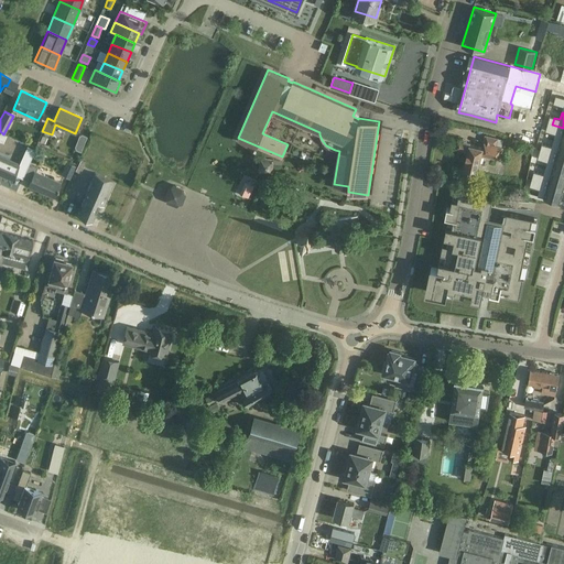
[(554,140),(563,142),(563,128),(552,125),(550,132),(555,133),(554,140)]
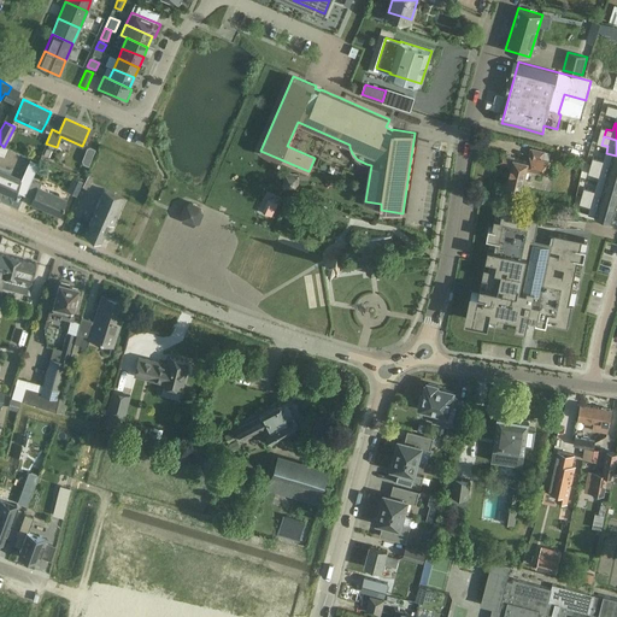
[(86,148),(82,160),(83,164),(89,166),(95,150),(89,147),(86,148)]
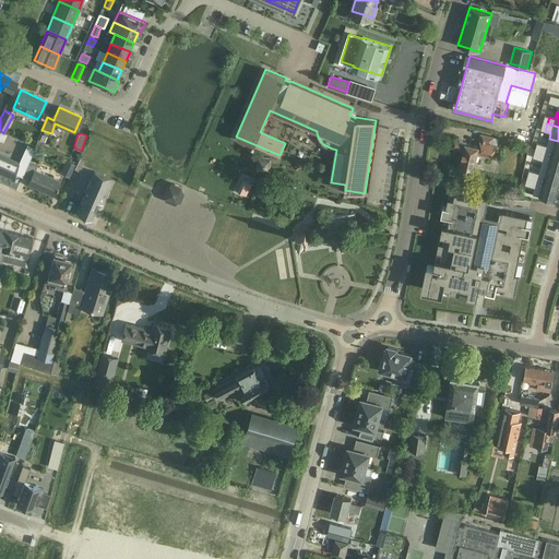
[(460,167),(470,170),(474,170),(478,154),(495,157),(498,145),(492,144),(494,138),(480,134),(479,142),(478,146),(466,143),(466,142),(454,139),(452,147),(463,150),(460,167)]
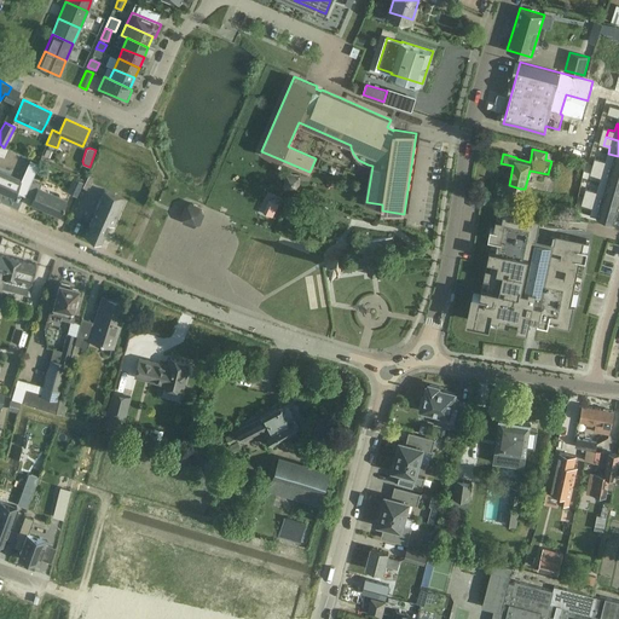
[(600,158),(597,167),(618,173),(618,156),(608,154),(606,161),(600,158)]
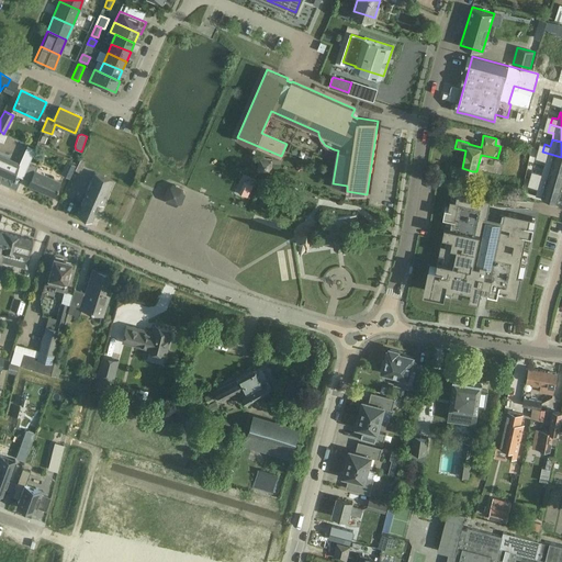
[(543,167),(561,171),(561,157),(542,152),(540,159),(546,160),(543,167)]
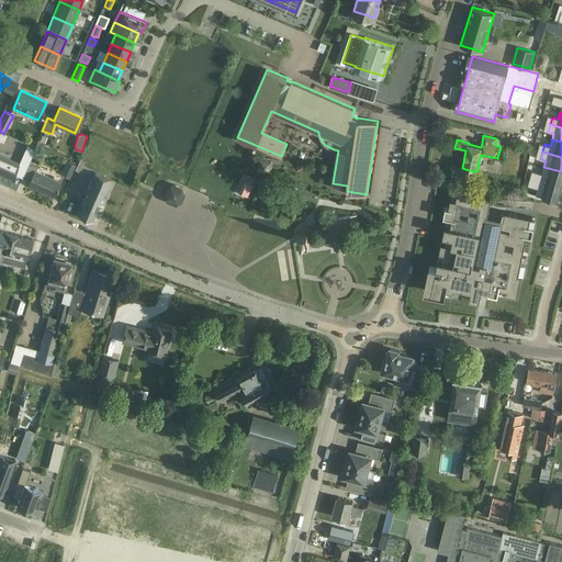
[(0,155),(0,173),(12,179),(14,173),(22,178),(29,164),(21,160),(19,164),(0,155)]
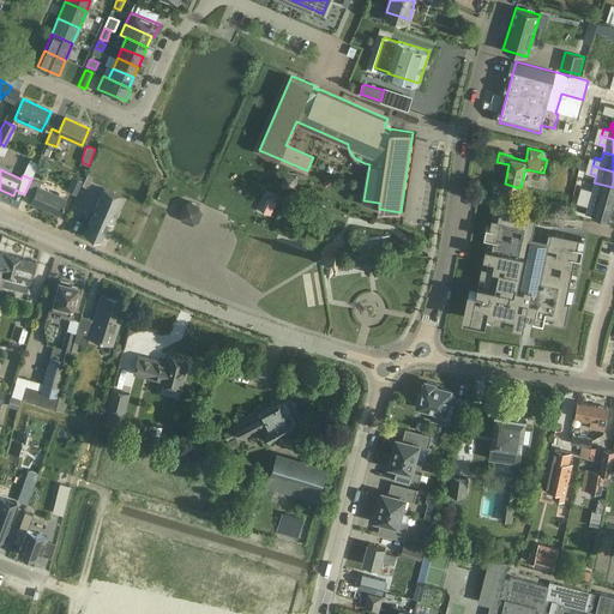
[(88,174),(82,186),(88,188),(94,176),(88,174)]
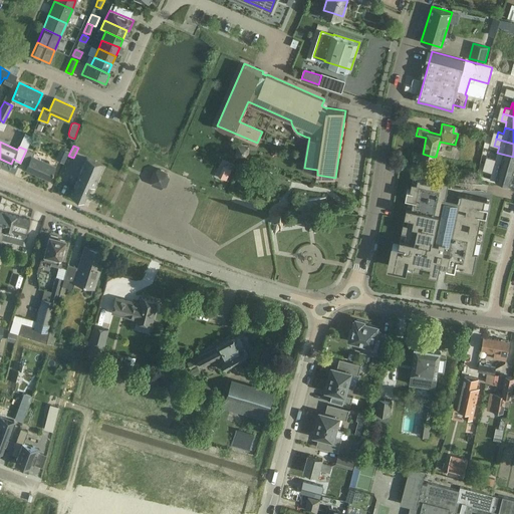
[(26,150),(20,163),(28,166),(26,170),(49,180),(55,166),(32,157),(34,153),(26,150)]
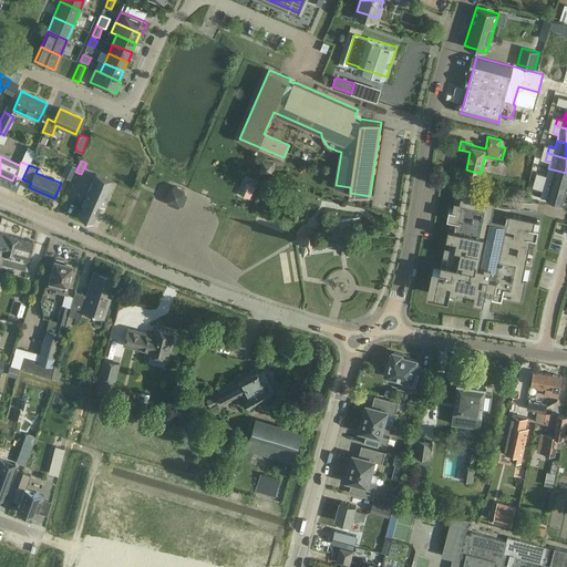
[(66,165),(61,176),(70,181),(75,168),(66,165)]
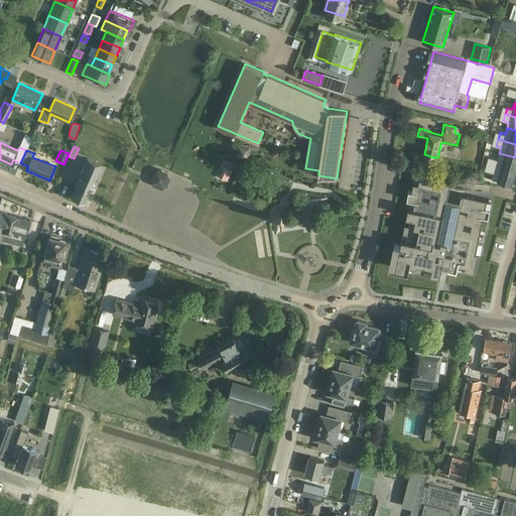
[(515,170),(515,157),(499,153),(498,159),(493,157),(491,164),(515,171),(515,170)]
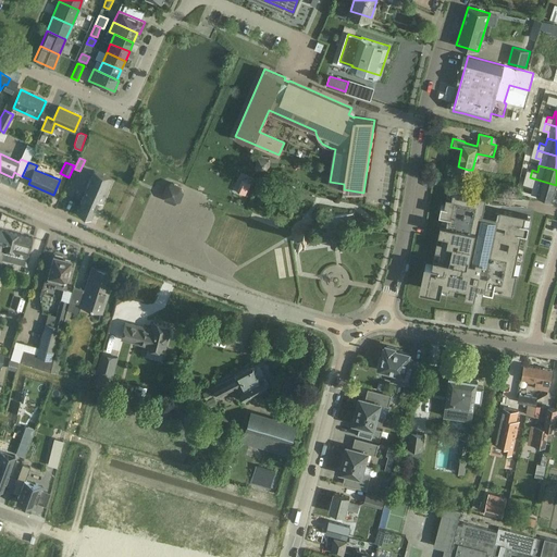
[(94,171),(81,202),(76,212),(90,218),(98,201),(102,203),(113,178),(94,171)]
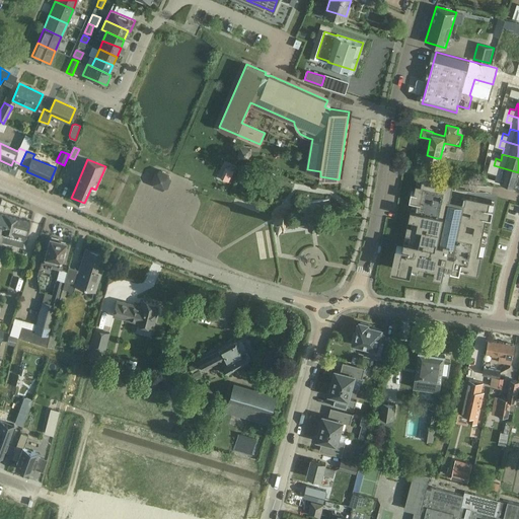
[(497,173),(495,180),(515,186),(518,172),(494,165),(492,172),(497,173)]
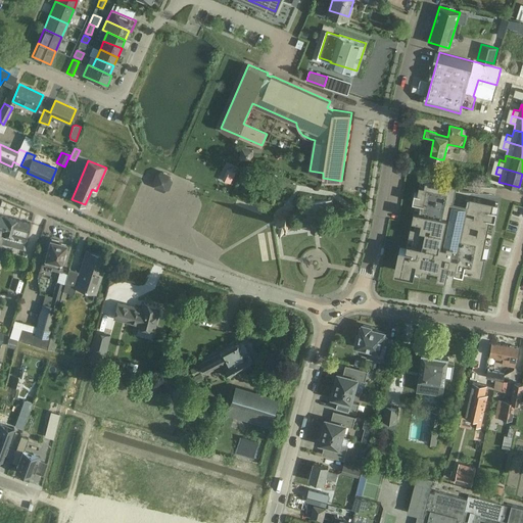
[(228,168),(223,179),(231,183),(236,172),(228,168)]
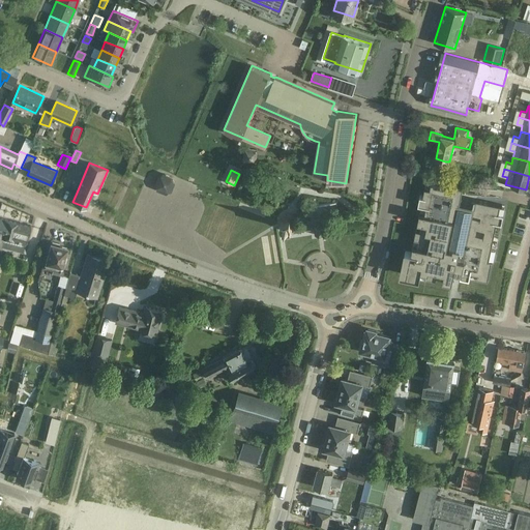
[(162,176),(159,176),(156,185),(157,186),(157,188),(160,189),(159,192),(164,193),(164,192),(167,193),(168,192),(171,190),(174,181),(173,180),(173,178),(163,174),(162,176)]
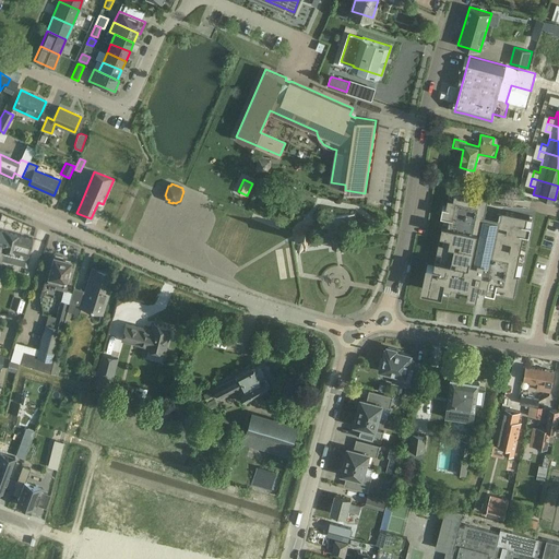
[(467,296),(475,297),(478,286),(487,287),(486,292),(495,294),(497,286),(504,288),(503,292),(514,294),(519,274),(514,274),(523,234),(528,235),(531,225),(525,224),(527,215),(502,211),(501,218),(484,214),(487,198),(455,191),(454,199),(449,198),(447,206),(443,206),(441,215),(450,217),(448,225),(443,225),(441,234),(447,235),(444,242),(439,241),(438,250),(442,251),(440,261),(435,259),(433,266),(428,265),(423,288),(441,292),(442,285),(452,287),(451,292),(459,294),(460,289),(468,290),(467,296)]
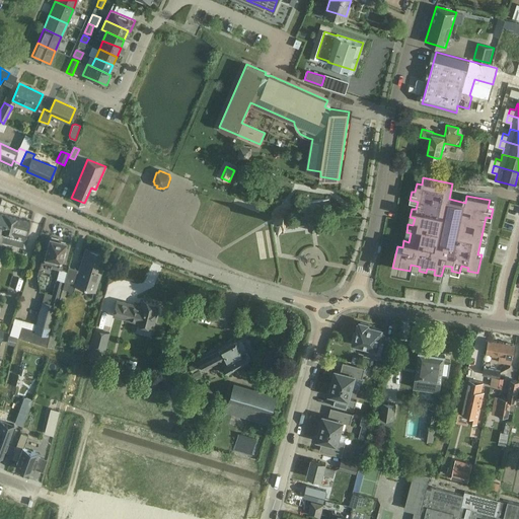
[(187,205),(178,205),(177,217),(186,218),(187,205)]
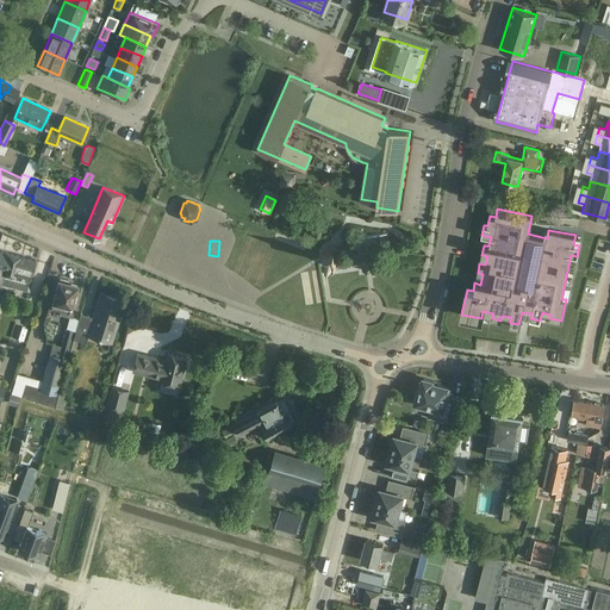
[(334,251),(323,254),(325,263),(334,262),(335,268),(336,268),(334,251)]
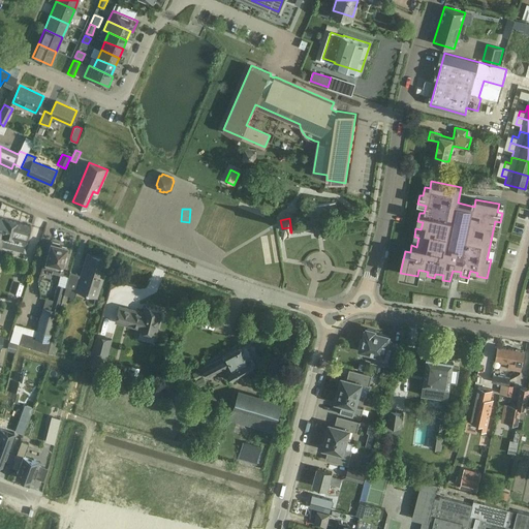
[(4,237),(10,239),(9,246),(24,250),(28,236),(31,225),(5,219),(0,242),(0,245),(2,246),(4,237)]
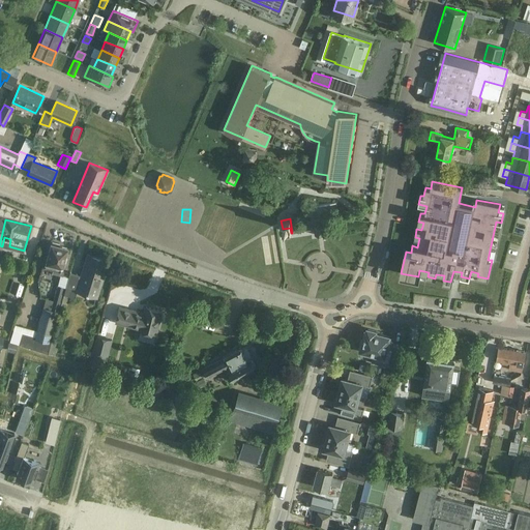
[(316,228),(317,235),(324,234),(323,226),(316,227),(316,228)]
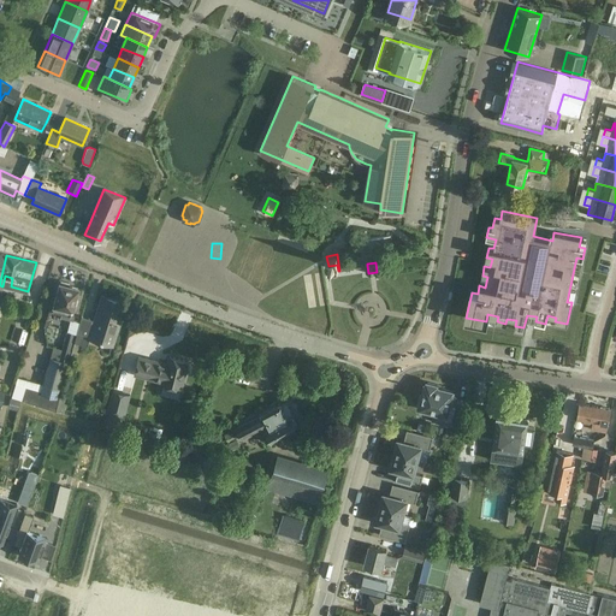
[(59,283),(55,295),(52,312),(69,317),(72,303),(76,303),(78,296),(76,295),(77,288),(69,285),(69,284),(60,282),(60,283),(59,283)]
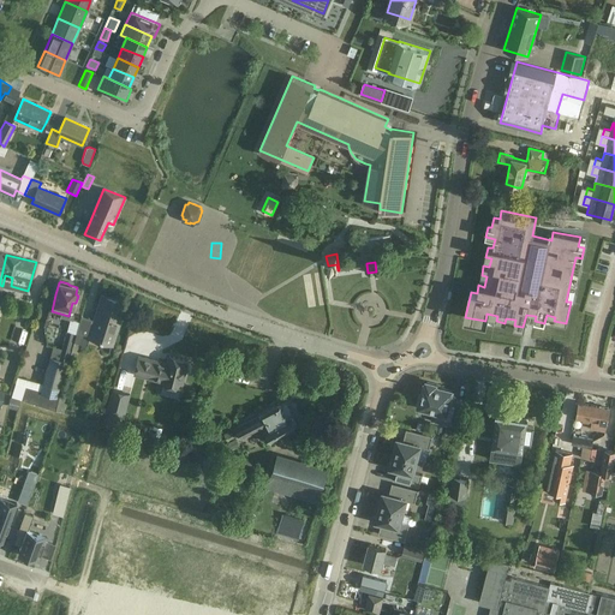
[(87,346),(89,338),(112,345),(119,321),(113,318),(119,302),(101,296),(94,323),(89,322),(90,318),(82,316),(75,342),(87,346)]
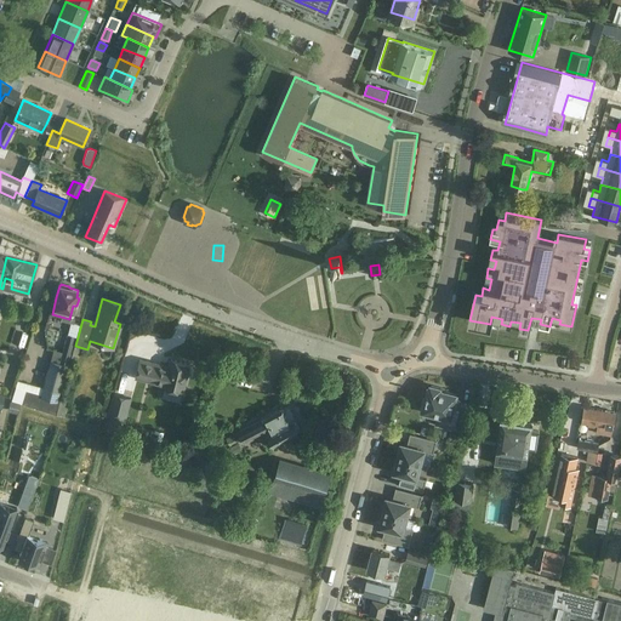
[(24,389),(20,403),(23,404),(46,411),(55,414),(58,402),(56,400),(66,365),(67,359),(69,354),(72,345),(74,336),(73,336),(67,335),(64,343),(62,353),(58,352),(53,349),(50,362),(49,362),(44,379),(39,394),(32,392),(24,389)]
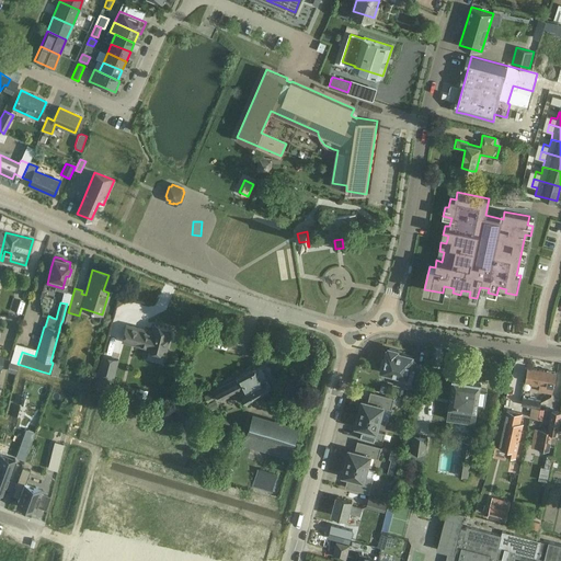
[(165,354),(170,340),(172,339),(173,338),(174,335),(174,333),(173,332),(172,331),(172,329),(155,324),(152,333),(148,332),(148,331),(127,325),(123,341),(144,346),(145,345),(149,346),(148,350),(165,354)]
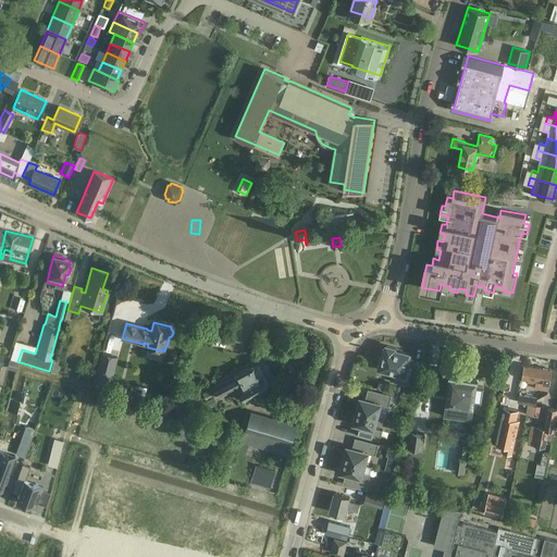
[(418,362),(408,360),(409,354),(395,349),(395,348),(386,345),(386,347),(384,347),(382,358),(380,357),(378,366),(380,367),(379,368),(394,372),(392,379),(411,384),(418,362)]
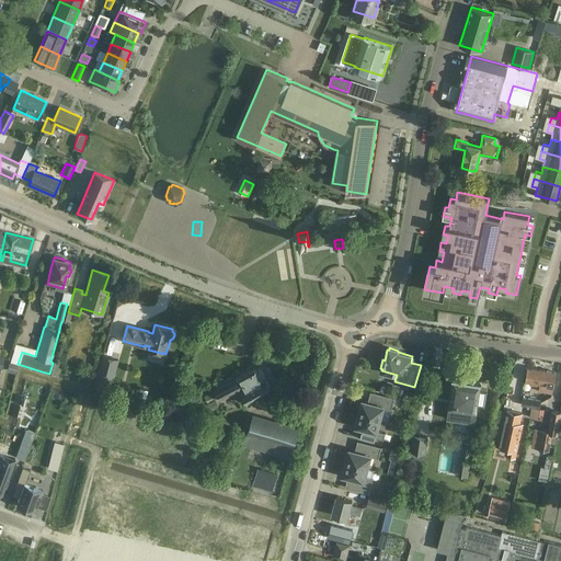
[(101,374),(96,390),(109,393),(113,376),(115,377),(119,359),(102,355),(99,373),(101,374)]
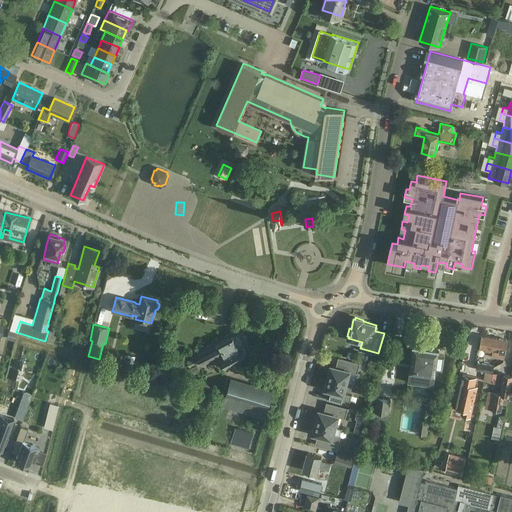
[(45,341),(53,344),(57,331),(49,329),(48,331),(45,341)]
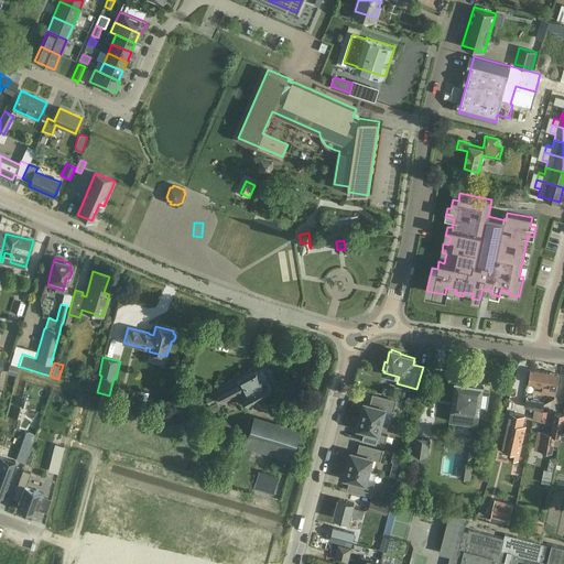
[(258,369),(248,375),(235,380),(237,383),(216,394),(219,401),(241,391),(243,394),(249,404),(273,392),(267,381),(263,382),(258,369)]
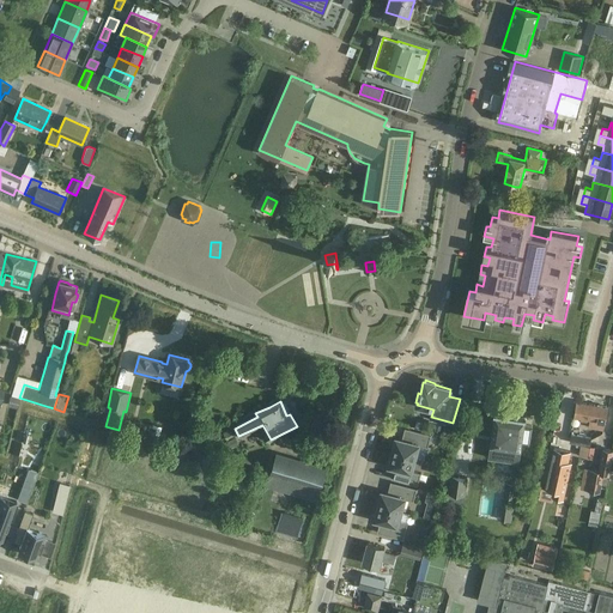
[(577,402),(574,417),(581,418),(581,419),(590,422),(589,428),(604,430),(605,423),(606,423),(608,407),(577,402)]
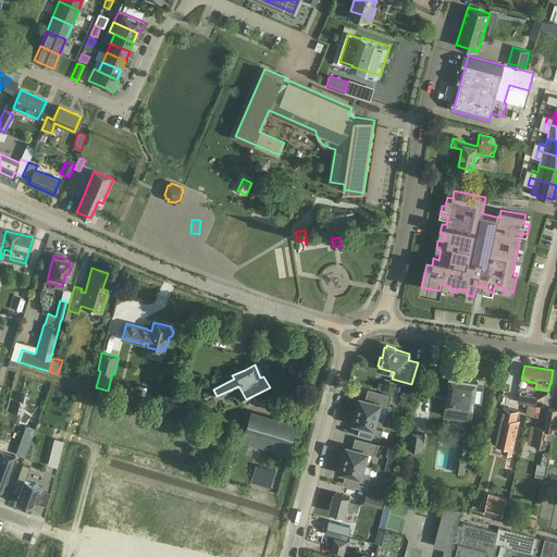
[(484,387),(477,386),(478,378),(449,373),(444,416),(472,420),(474,403),(482,404),(484,387)]
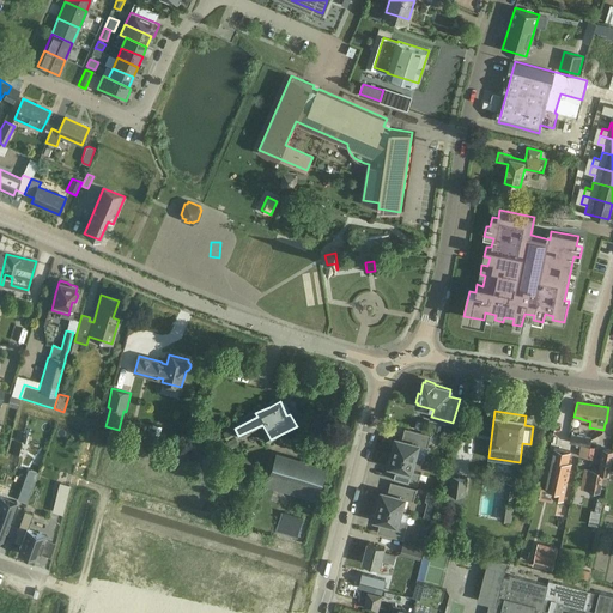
[(393,439),(390,451),(416,457),(419,445),(428,448),(431,435),(405,428),(401,439),(396,438),(395,441),(393,439)]
